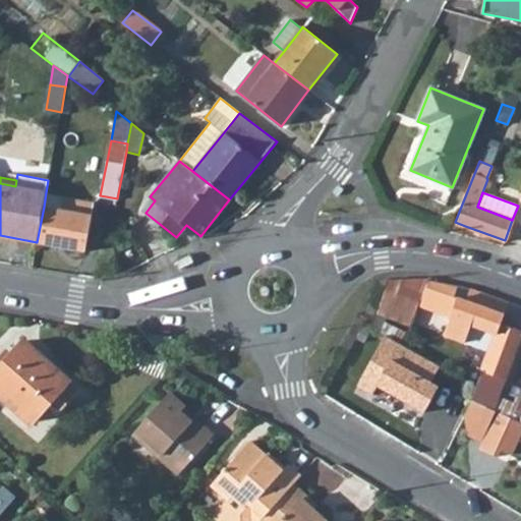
[(85,251),(94,203),(75,199),(72,213),(44,207),(37,242),(85,251)]
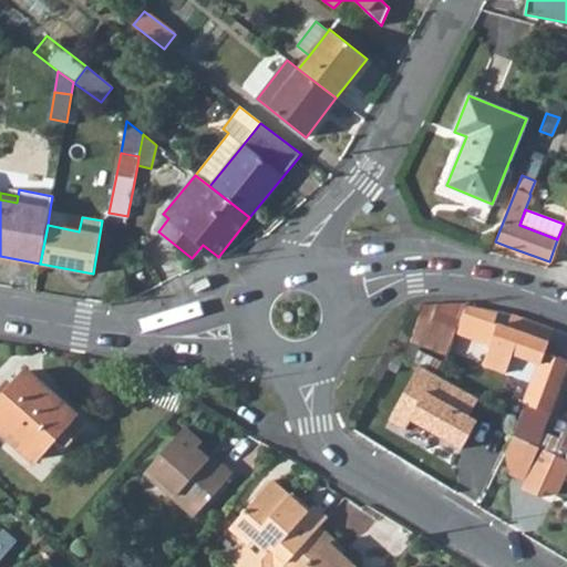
[(566,243),(557,239),(549,261),(566,268),(566,243)]
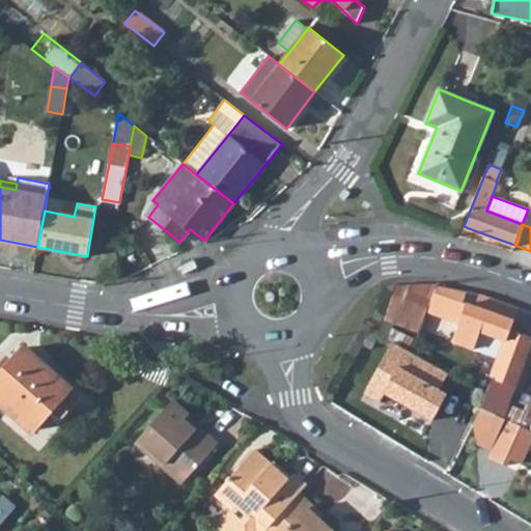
[(457,236),(470,240),(474,230),(464,226),(457,236)]
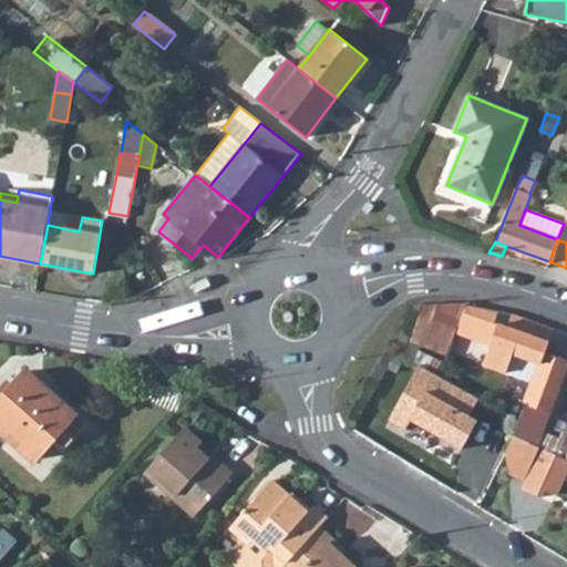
[(206,276),(187,286),(191,291),(193,296),(212,286),(206,276)]
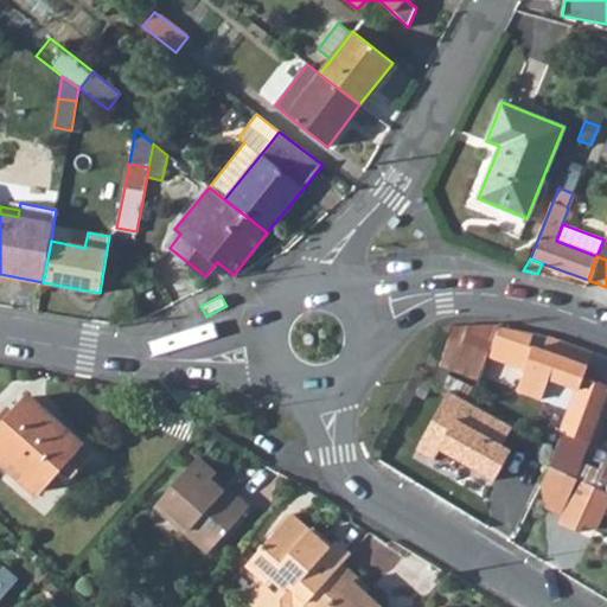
[(494,324),(452,326),(434,382),(449,390),(470,402),(494,342),(500,325),(494,324)]
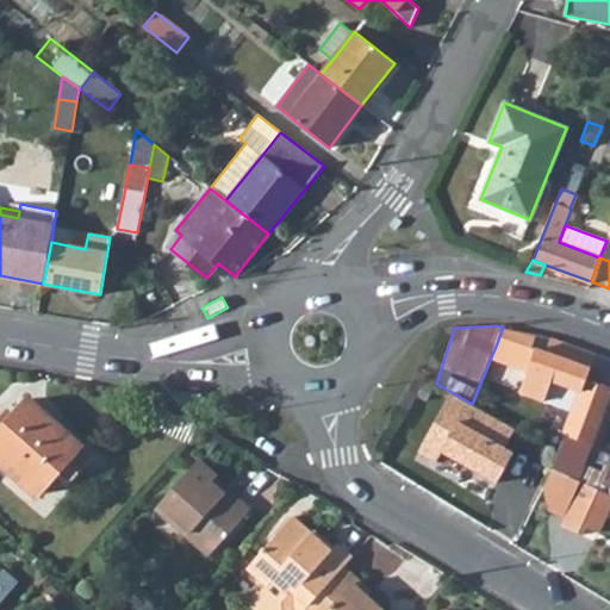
[(503,327),(497,343),(531,352),(536,335),(503,327)]
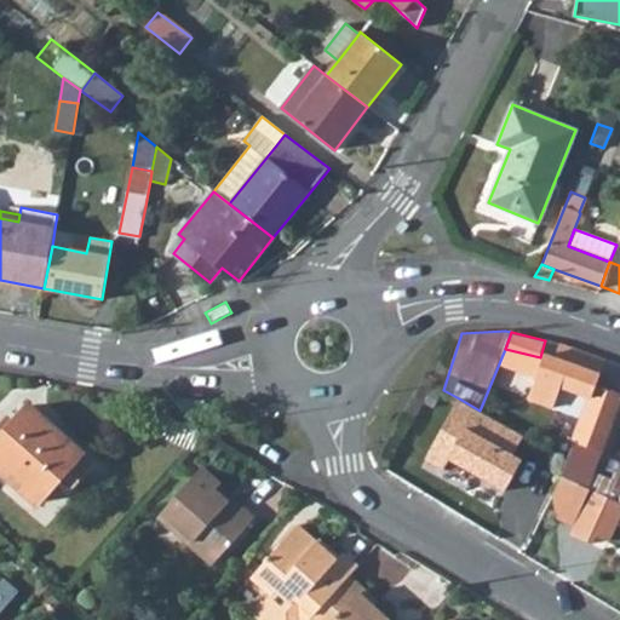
[(545,340),(540,357),(552,360),(560,343),(545,340)]
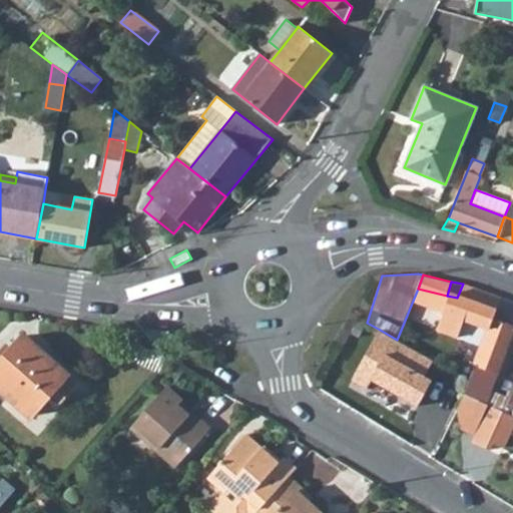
[(463,284),(457,298),(447,296),(445,299),(449,300),(438,332),(458,339),(464,322),(488,330),(500,298),(463,284)]
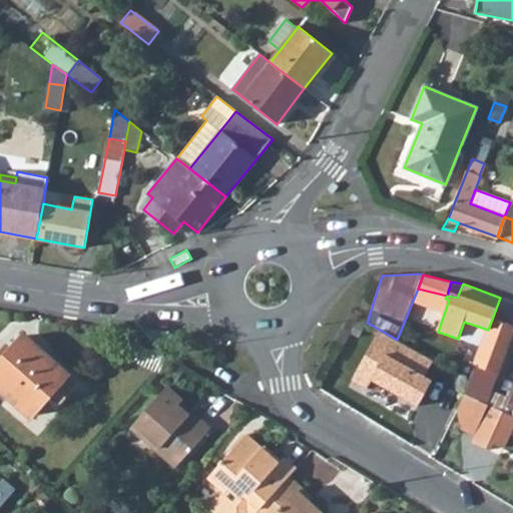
[(470,380),(465,394),(466,395),(490,406),(512,416),(512,393),(509,391),(506,399),(490,392),(512,331),(512,302),(500,298),(488,330),(470,380)]
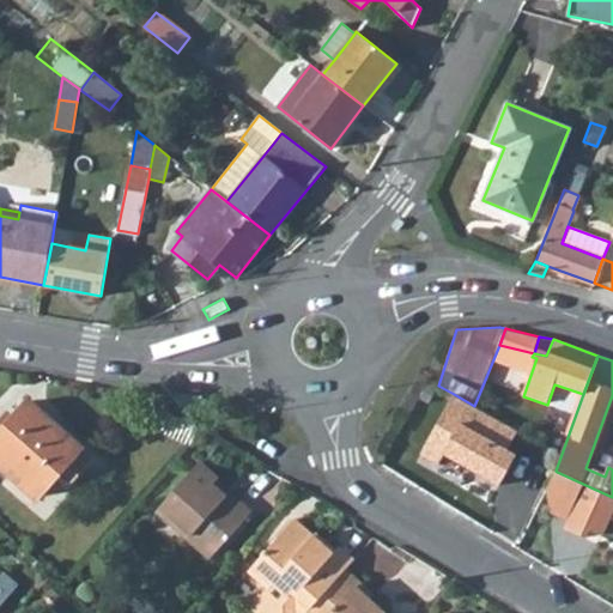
[(173,405),(195,407),(196,401),(196,395),(174,392),(173,405)]
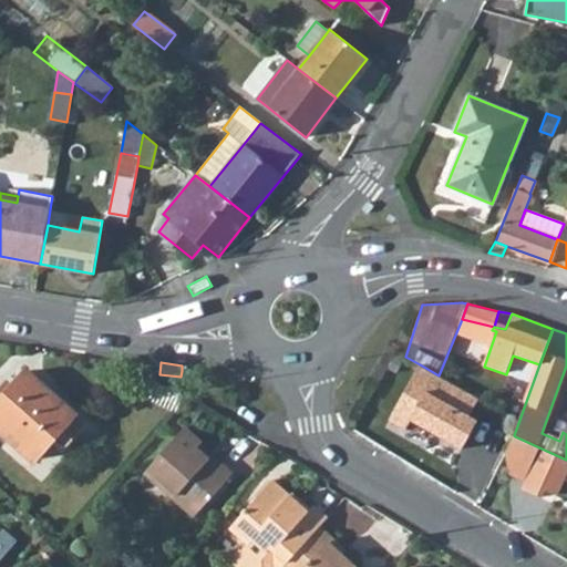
[(470,415),(480,398),(439,375),(420,364),(389,421),(405,430),(411,420),(462,449),(477,421),(470,415)]
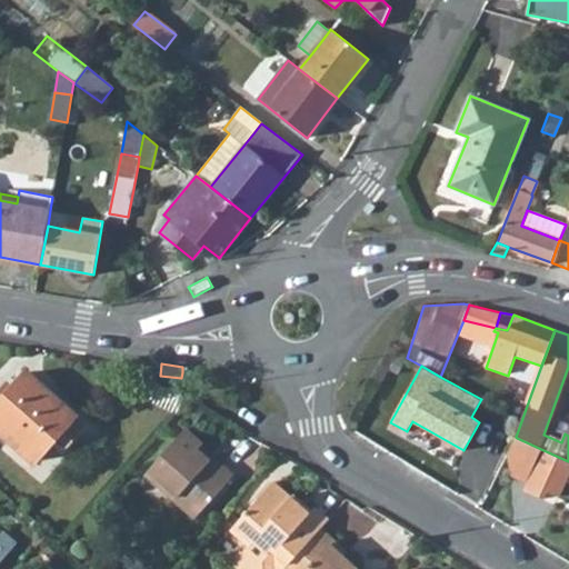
[(0,393),(0,430),(35,461),(51,441),(73,417),(75,416),(27,372),(12,389),(8,386),(0,393)]
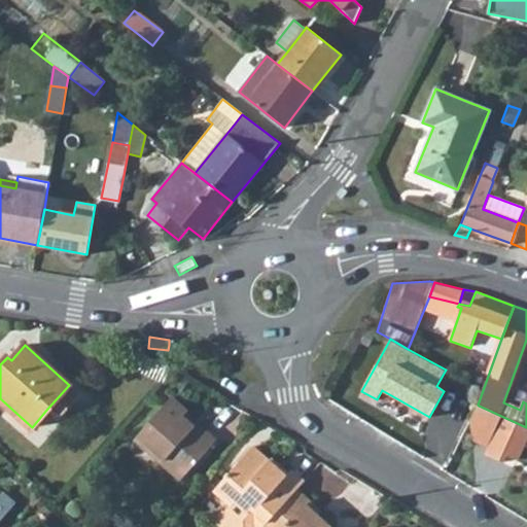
[(47,409),(58,418),(78,394),(68,386),(47,409)]
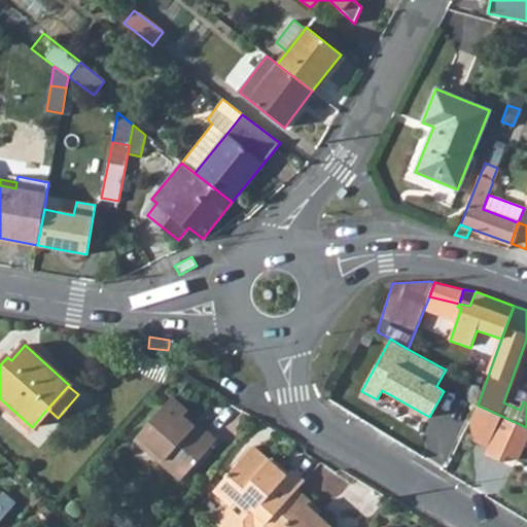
[(173,397),(138,435),(183,477),(216,441),(198,422),(195,426),(183,416),(188,411),(173,397)]
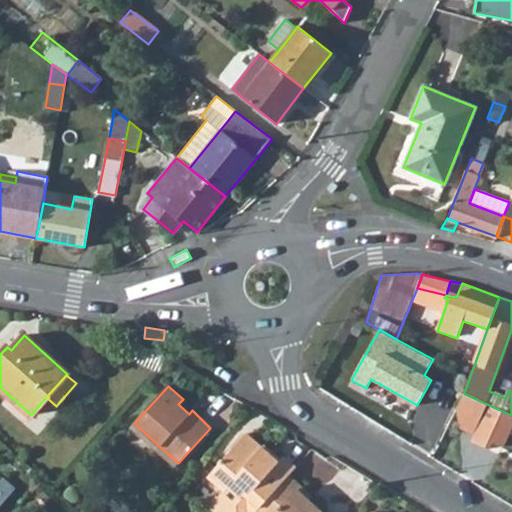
[(458,408),(461,426),(475,433),(489,405),(465,394),(458,408)]
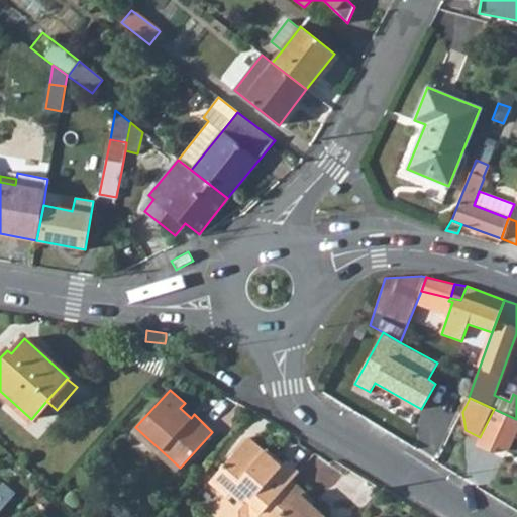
[(480,437),(477,445),(493,452),(496,446),(507,451),(516,429),(516,419),(494,409),(480,437)]
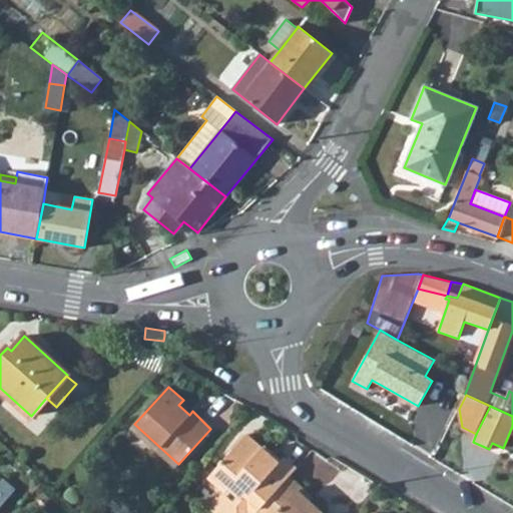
[(131,427),(175,467),(178,464),(134,424),(131,427)]
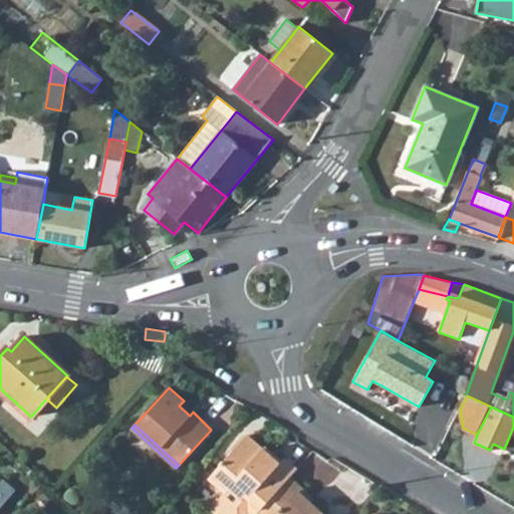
[(247,435),(209,478),(226,492),(214,505),(214,512),(216,513),(256,513),(290,477),(297,469),(284,457),(279,463),(247,435)]
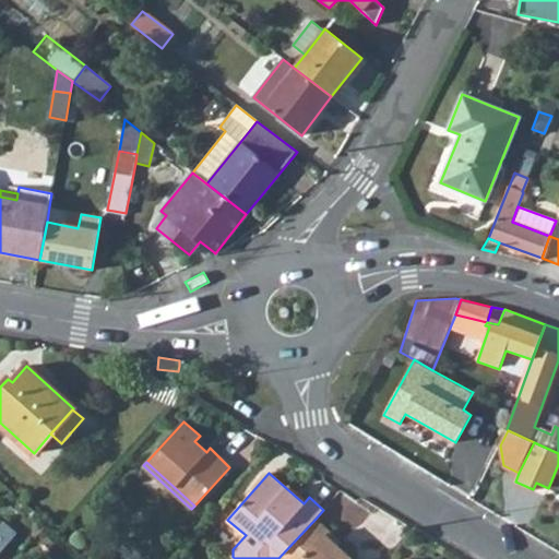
[(316,519),(278,558),(352,558),(336,545),(324,534),(328,530),(316,519)]
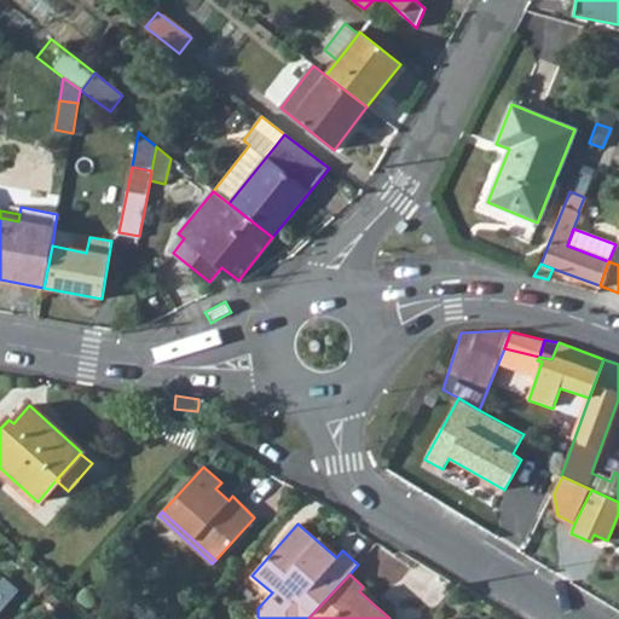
[(0,611),(19,590),(4,576),(0,579),(0,611)]
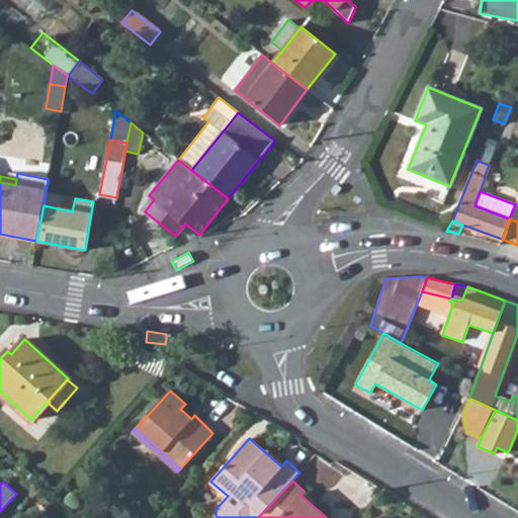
[(312,505),(316,501),(304,491),(300,495),(312,505)]
